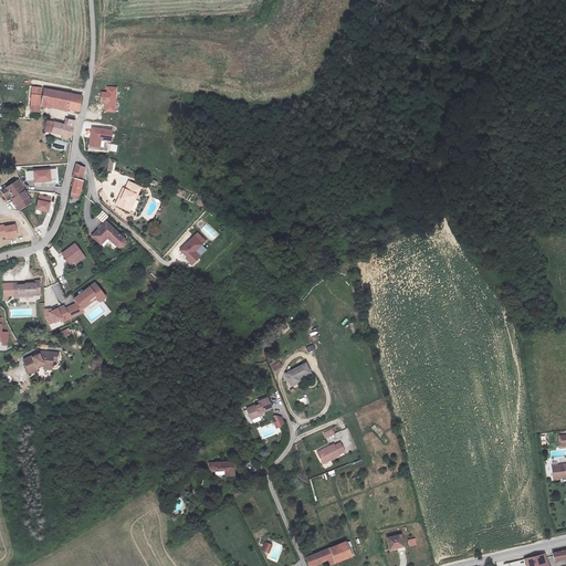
[(101,92),(100,103),(105,103),(104,113),(116,113),(117,87),(106,86),(106,93),(101,92)]
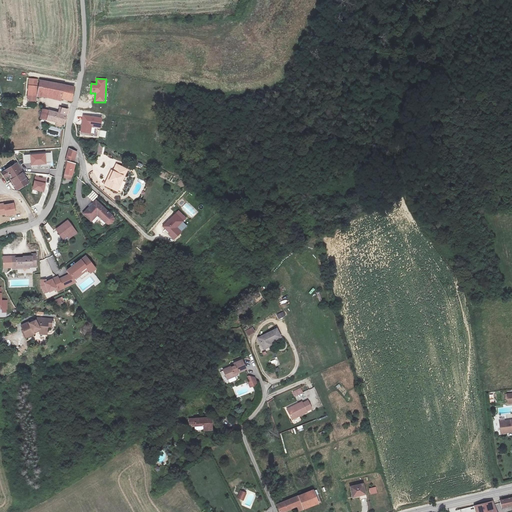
[(74,86),(41,81),(39,96),(47,97),(47,94),(71,99),(74,86)]
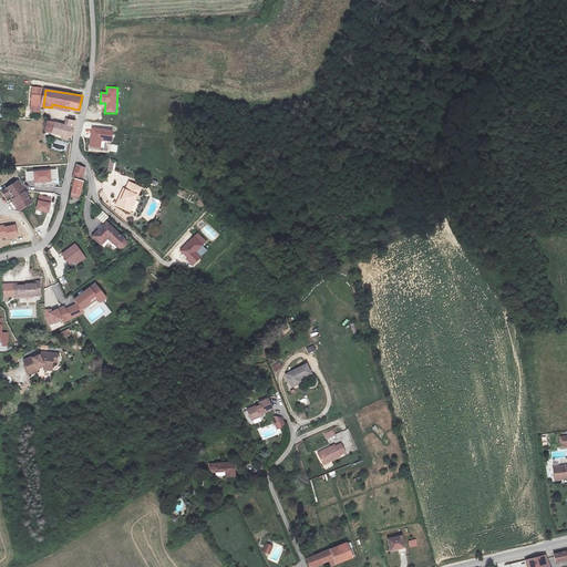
[(40,107),(41,96),(33,95),(32,105),(40,107)]
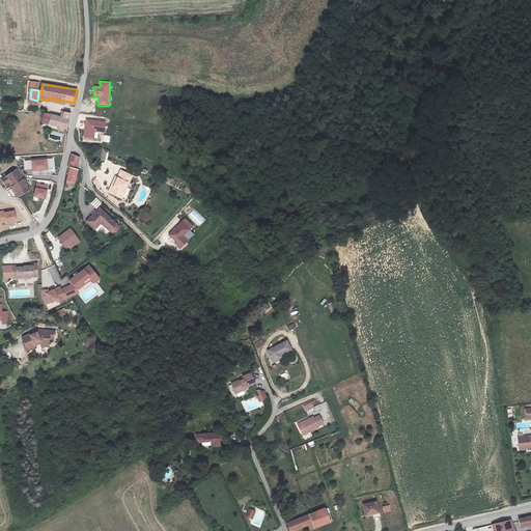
[(68,129),(72,114),(62,112),(61,118),(46,115),(44,127),(49,128),(55,129),(55,126),(68,129)]
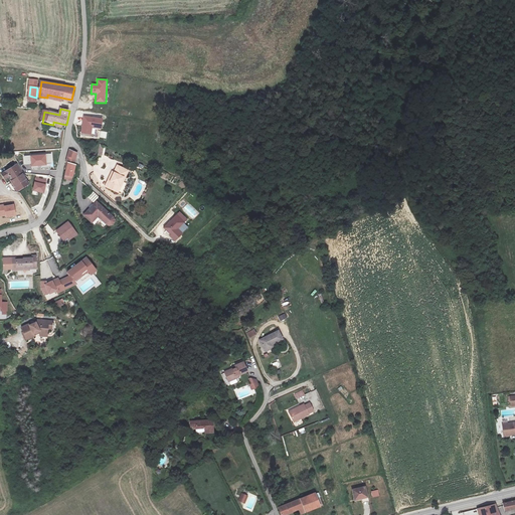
[(83,116),(80,134),(92,136),(93,129),(101,130),(103,119),(83,116)]
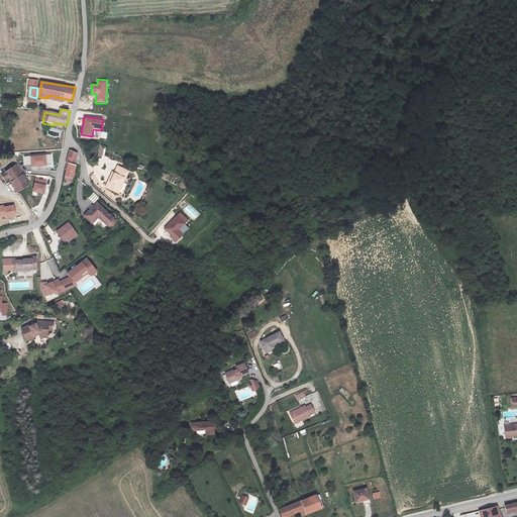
[(40,164),(42,154),(29,152),(27,162),(40,164)]
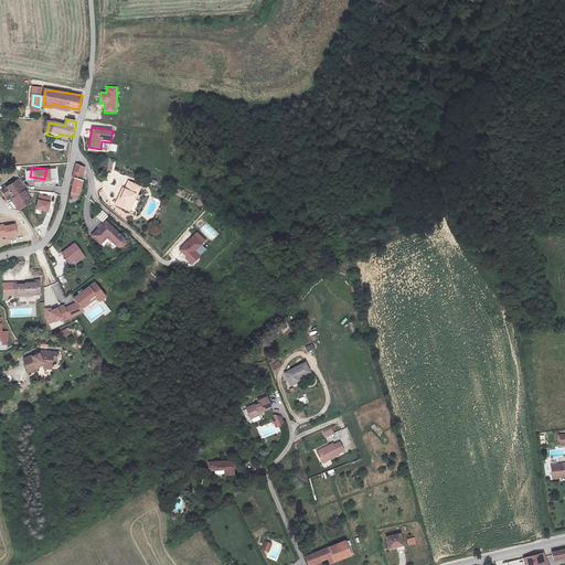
[(77,167),(75,178),(84,180),(86,171),(84,168),(77,167)]
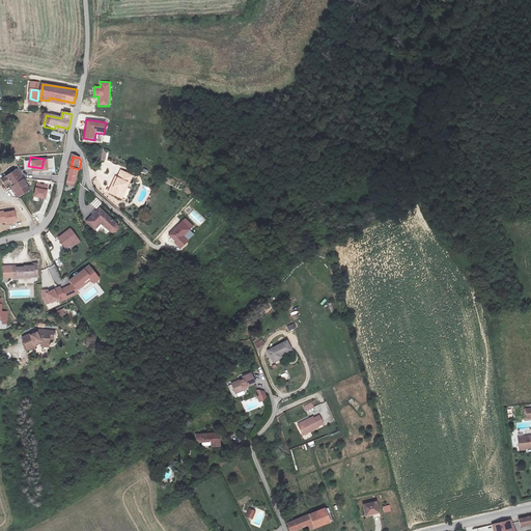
[(81,169),(79,169),(71,167),(68,182),(78,183),(81,169)]
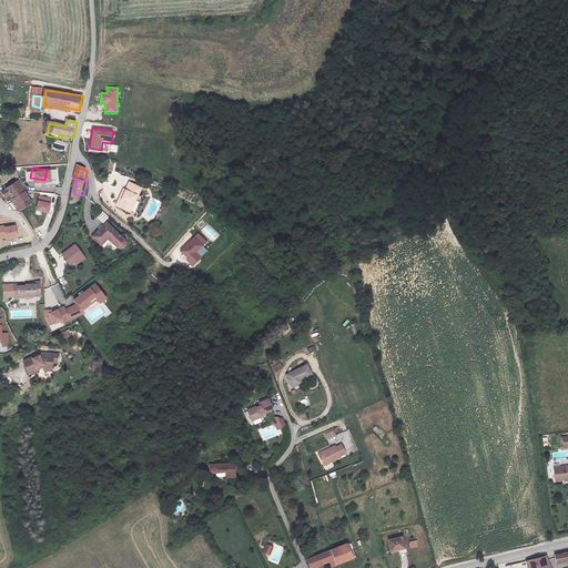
[(33,203),(19,182),(3,193),(6,199),(10,195),(21,212),(33,203)]
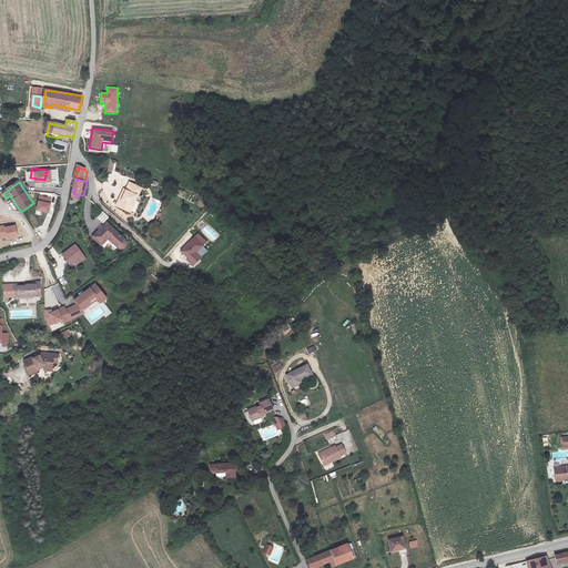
[(127,191),(125,190),(121,199),(119,199),(115,205),(128,211),(131,204),(135,195),(138,196),(141,189),(130,183),(127,191)]
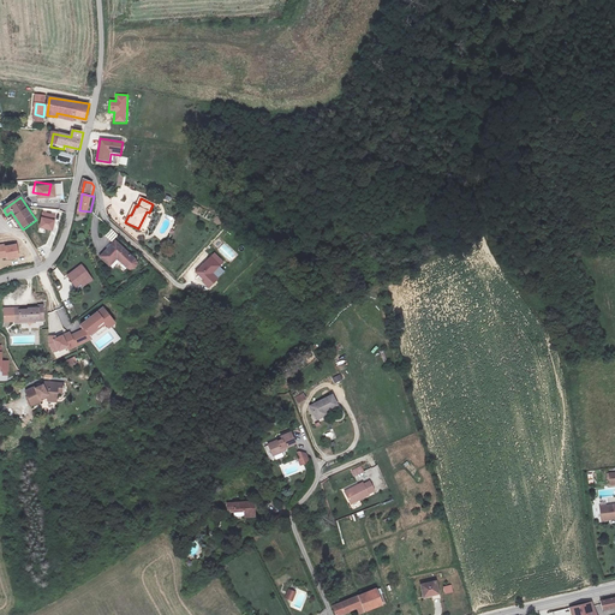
[(39,228),(53,232),(57,215),(42,212),(39,228)]
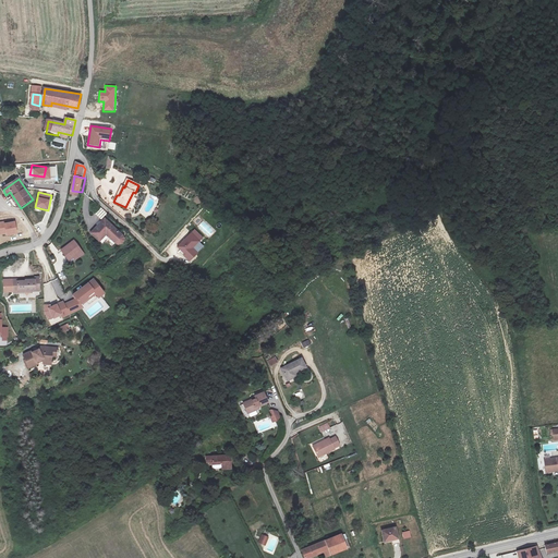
[(128,208),(135,193),(133,192),(129,201),(125,207),(128,208)]
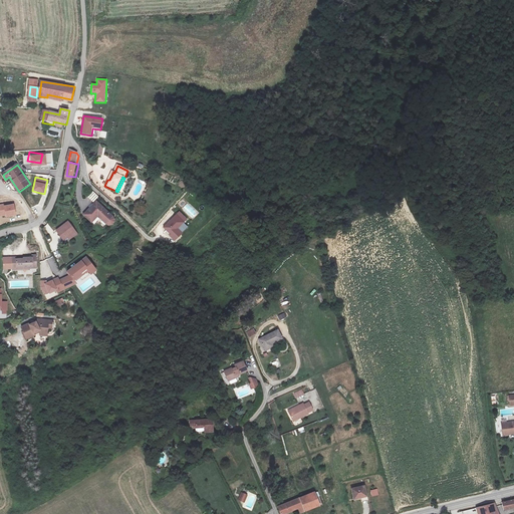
[(87,197),(92,203),(98,197),(93,191),(87,197)]
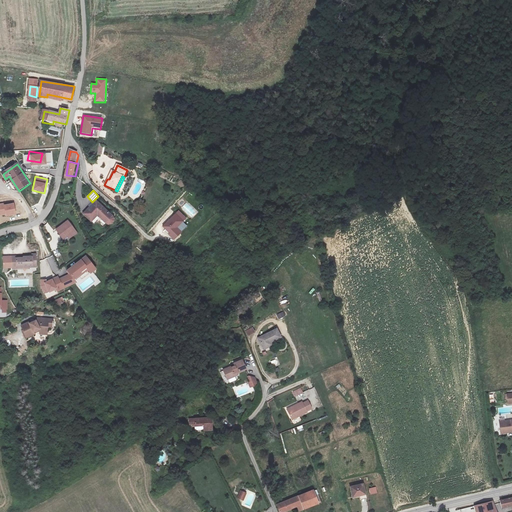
[(5,217),(16,215),(14,202),(0,204),(0,216),(5,215),(5,217)]
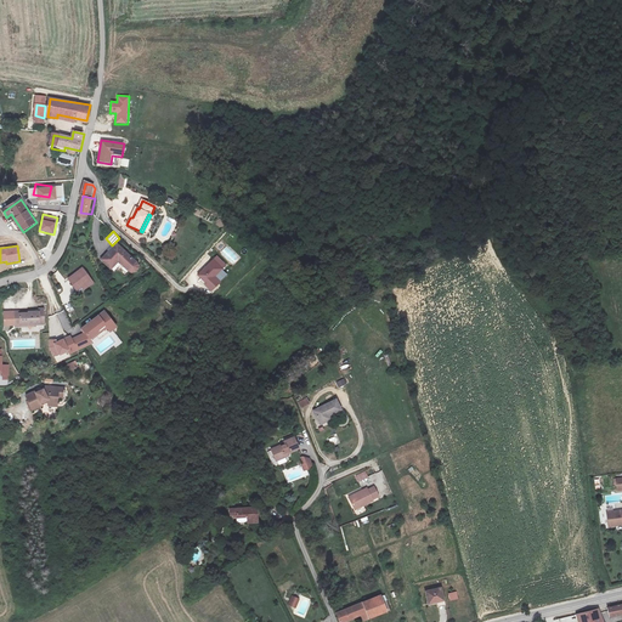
[(117,246),(102,260),(112,270),(120,261),(130,270),(133,271),(134,272),(136,272),(139,270),(140,267),(139,266),(137,263),(117,246)]
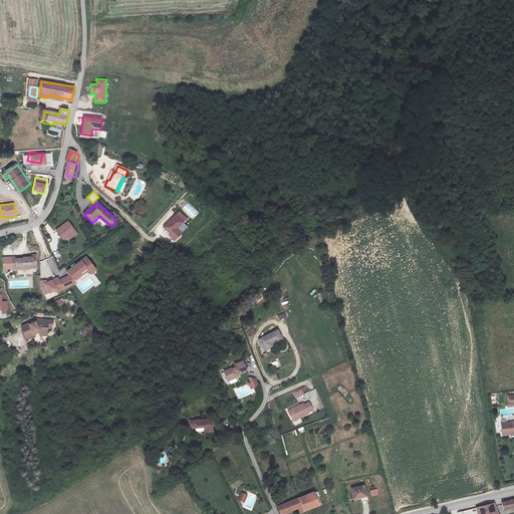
[(176,218),(164,230),(172,237),(184,225),(176,218)]
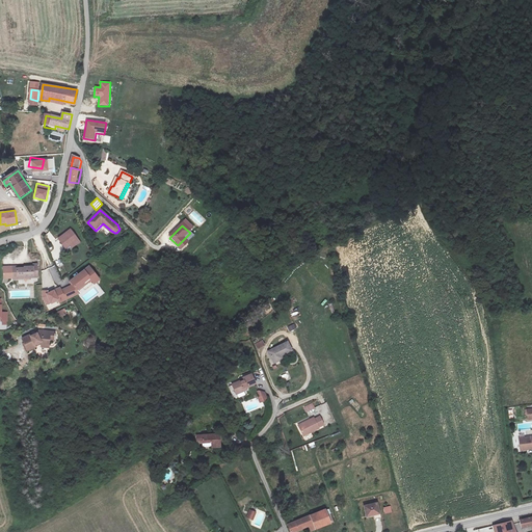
[(73,230),(59,238),(65,247),(78,238),(73,230)]
